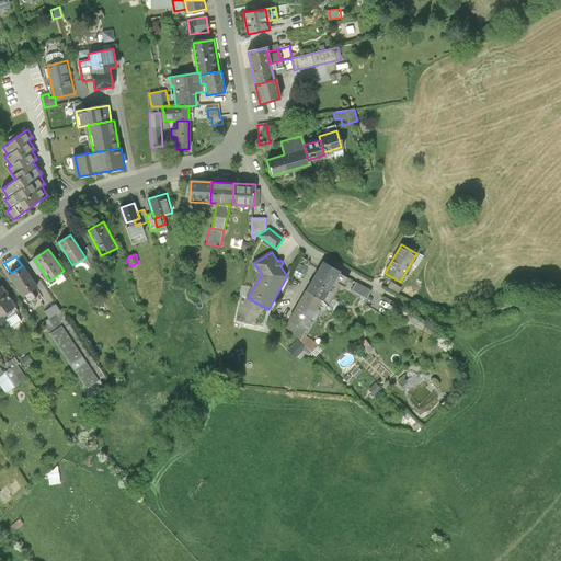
[(37,275),(43,271),(34,259),(29,262),(37,275)]
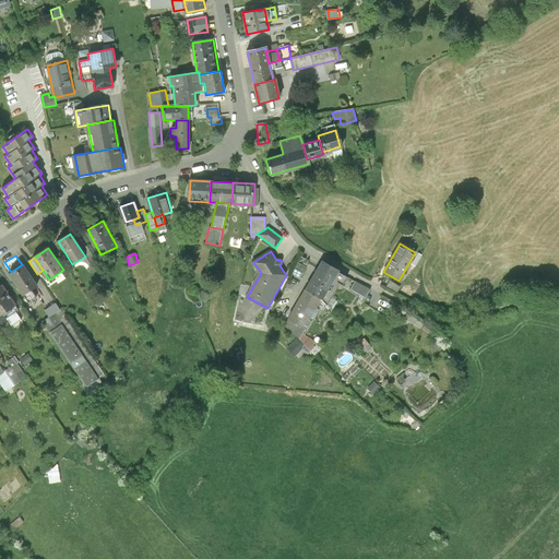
[(321,260),(304,290),(320,299),(336,270),(321,260)]
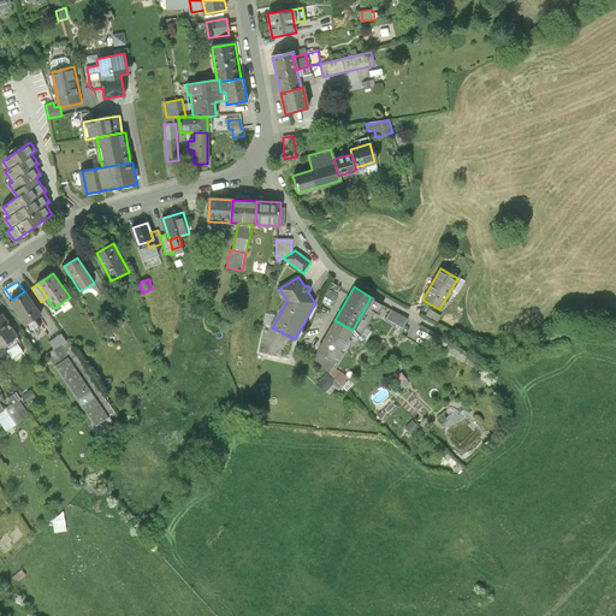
[(25,291),(11,301),(27,325),(42,314),(25,291)]
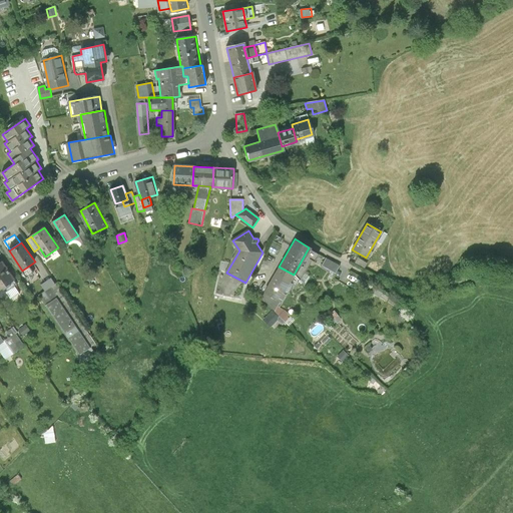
[(325,258),(321,266),(335,274),(339,266),(325,258)]
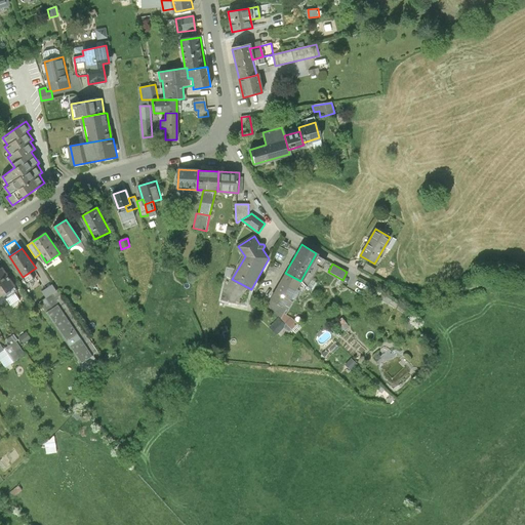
[(365,265),(363,270),(372,275),(374,269),(365,265)]
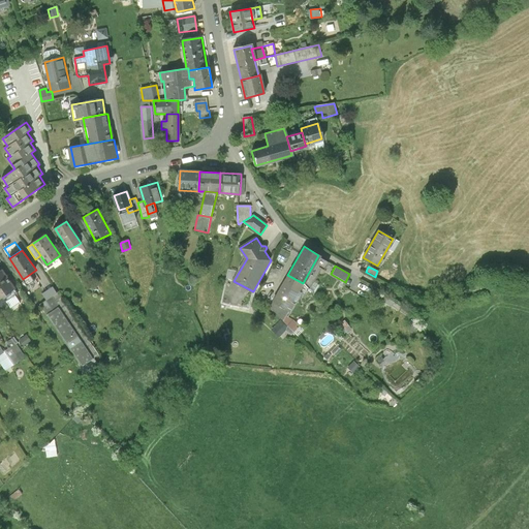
[(1,270),(0,270),(0,298),(14,288),(1,270)]
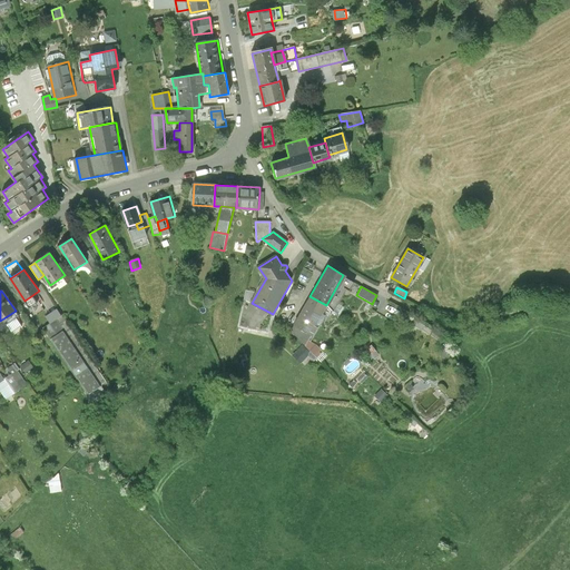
[(310,296),(293,325),(310,335),(326,305),(310,296)]
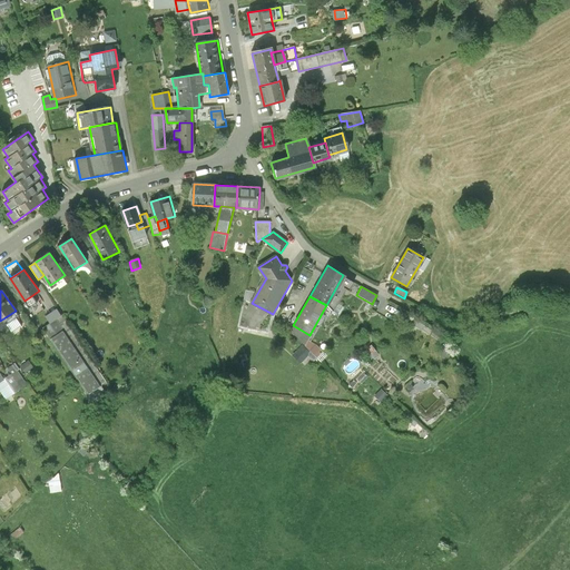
[(43,327),(51,338),(64,331),(100,385),(106,382),(57,310),(47,316),(51,323),(43,327)]
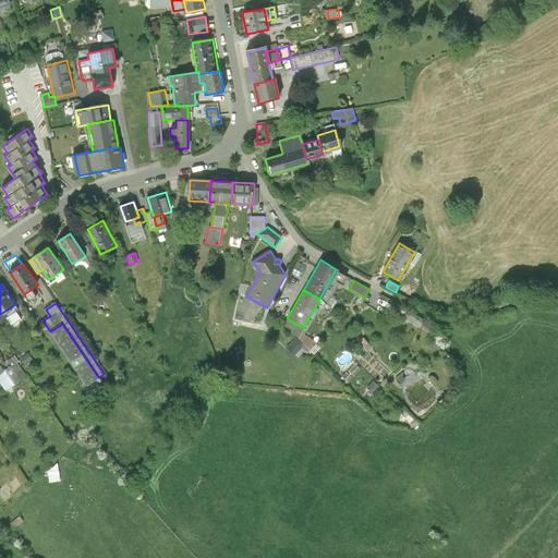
[(287,318),(282,326),(298,338),(303,328),(287,318)]
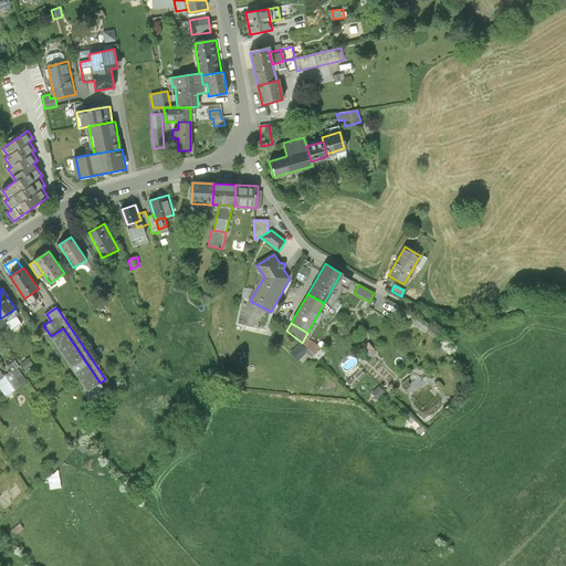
[(104,389),(100,383),(63,328),(51,336),(92,397),(104,389)]
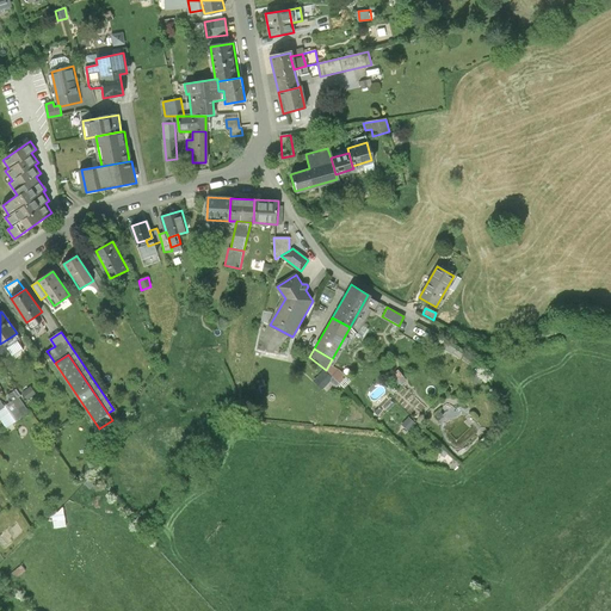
[(335,369),(332,376),(339,384),(346,378),(338,370),(335,369)]
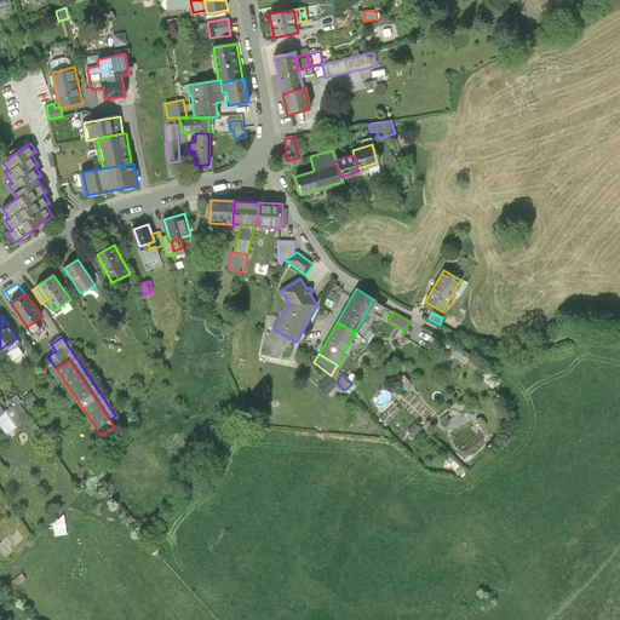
[(334,386),(336,383),(328,375),(317,388),(326,395),(334,386)]
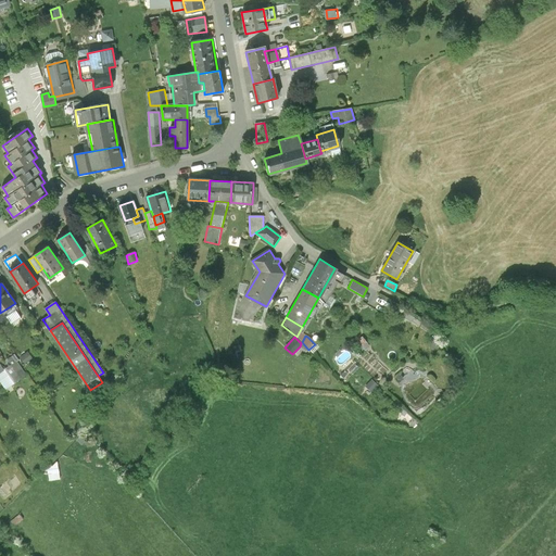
[(364,351),(368,346),(361,338),(356,341),(364,351)]
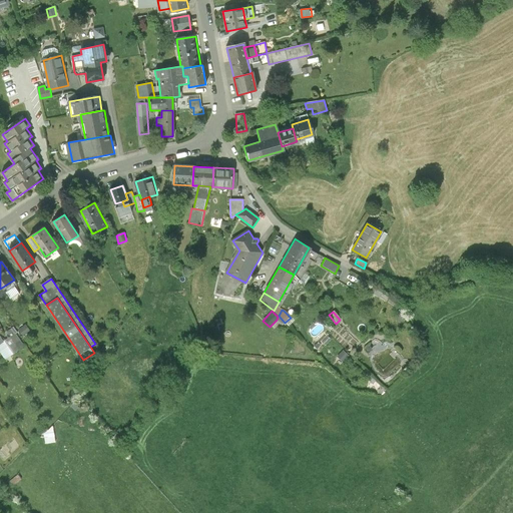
[(4,342),(5,342),(13,354),(24,347),(16,334),(4,342)]
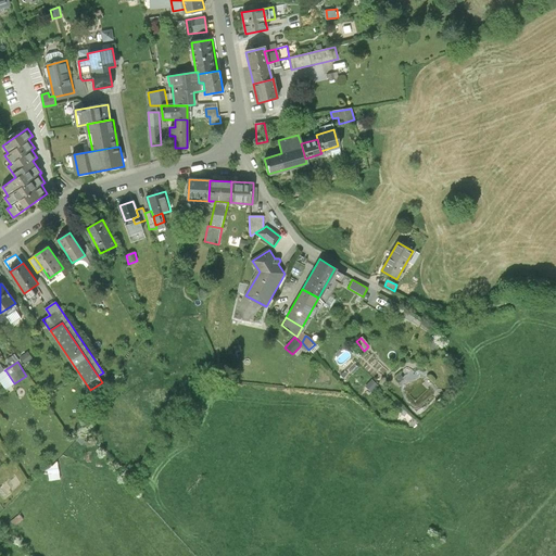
[(358,368),(354,365),(349,370),(352,375),(358,368)]
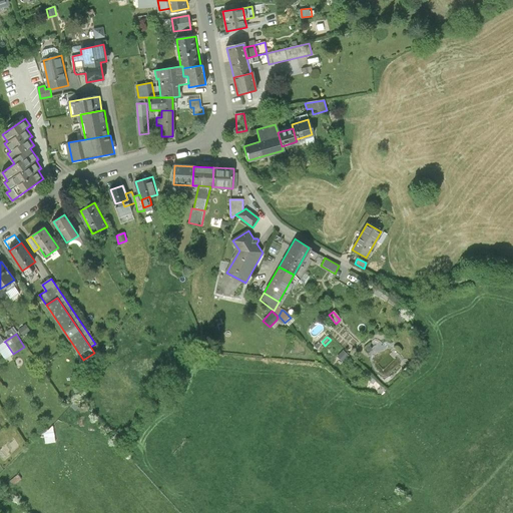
[(0,351),(5,359),(13,354),(5,342),(0,345),(0,351)]
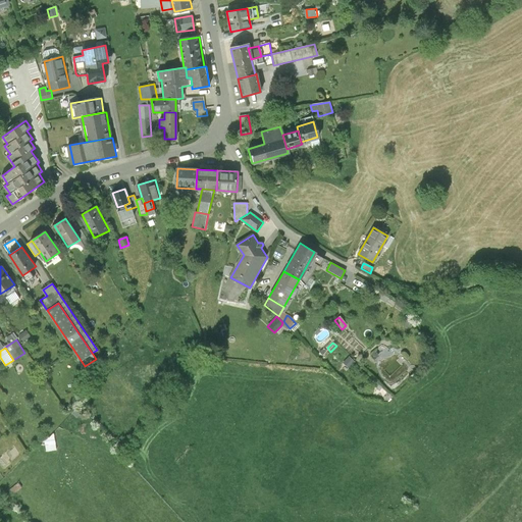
[(83,412),(77,408),(72,413),(76,417),(83,412)]
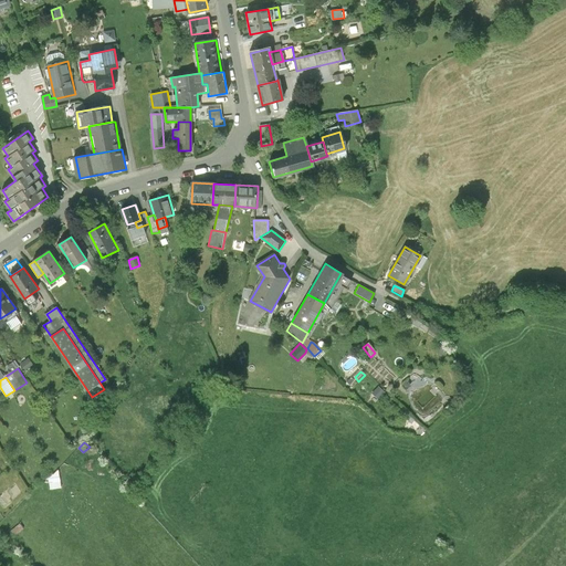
[(24,528),(20,524),(11,531),(16,535),(24,528)]
